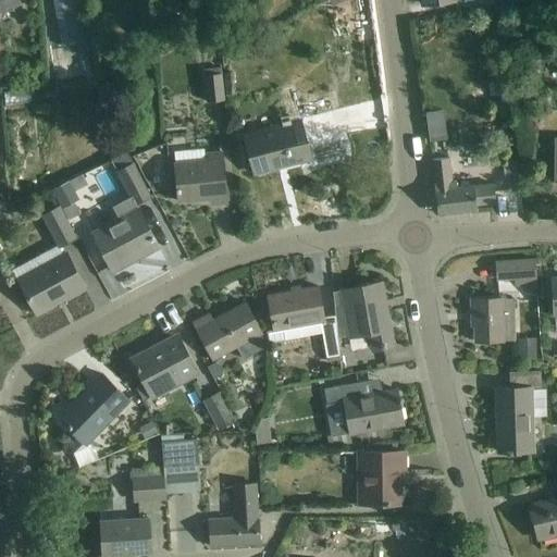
[(0,0),(0,13),(1,15),(22,4),(20,0),(0,0)]
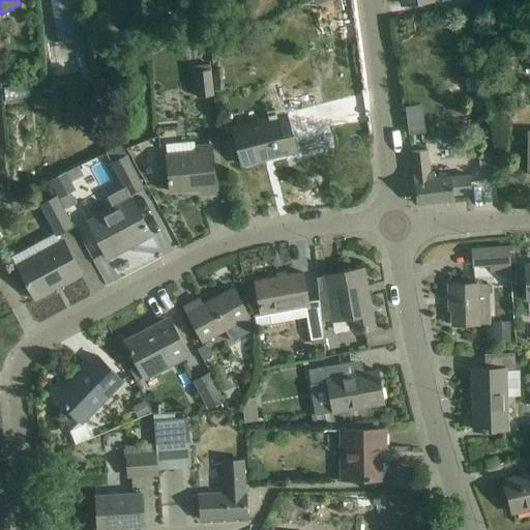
[(84,39),(77,0),(50,0),(59,45),(84,39)]
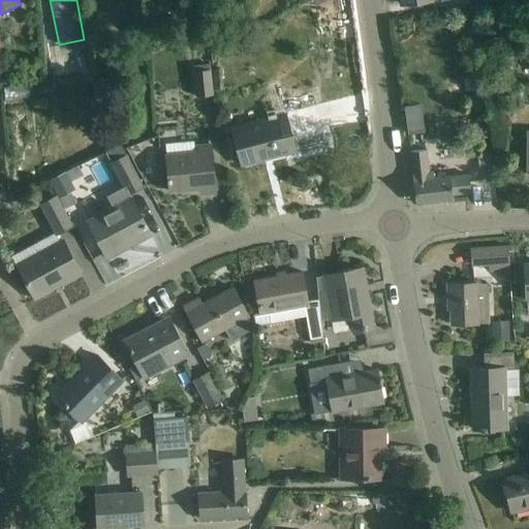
[(193,71),(195,98),(214,96),(211,70),(193,71)]
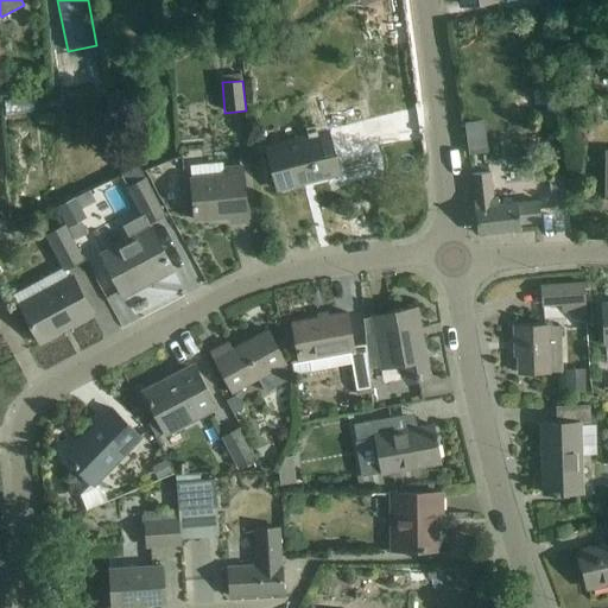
[(5,118),(32,114),(30,97),(4,101),(5,118)]
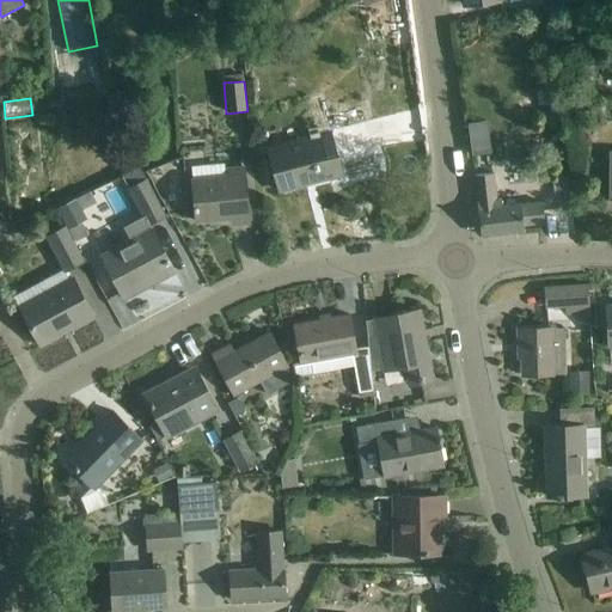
[(330,132),(307,138),(269,148),(280,190),(342,173),(330,132)]
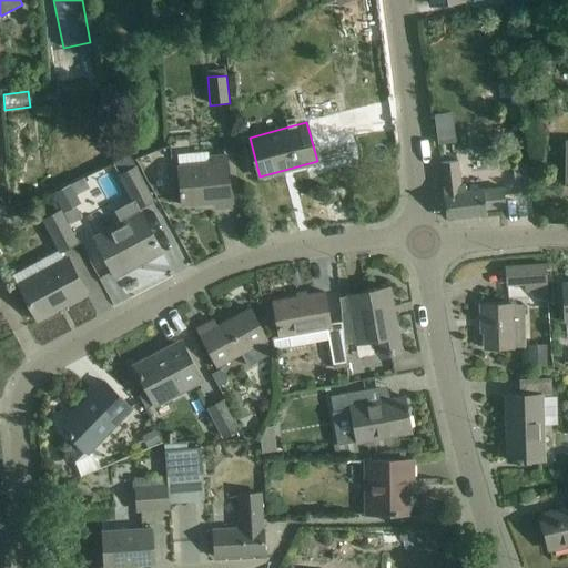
[(454,124),(436,127),(438,143),(456,141),(454,124)]
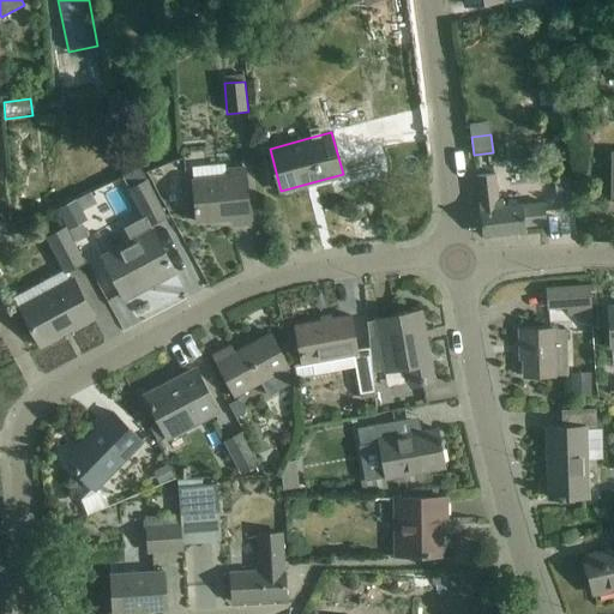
[(131,191),(144,216),(150,227),(167,217),(148,182),(139,168),(122,176),(131,191)]
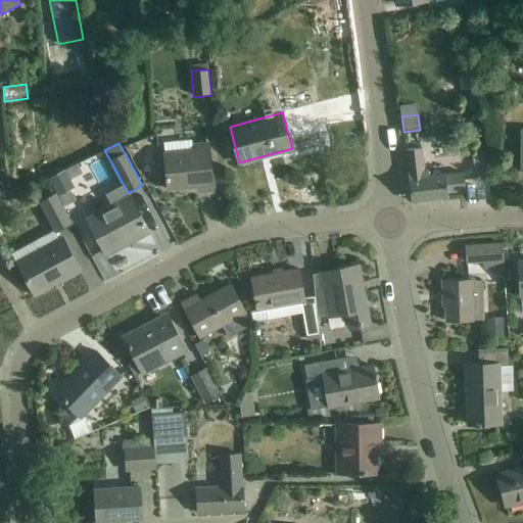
[(164,153),(165,169),(168,189),(198,186),(198,191),(214,189),(208,144),(193,145),(193,151),(164,153)]
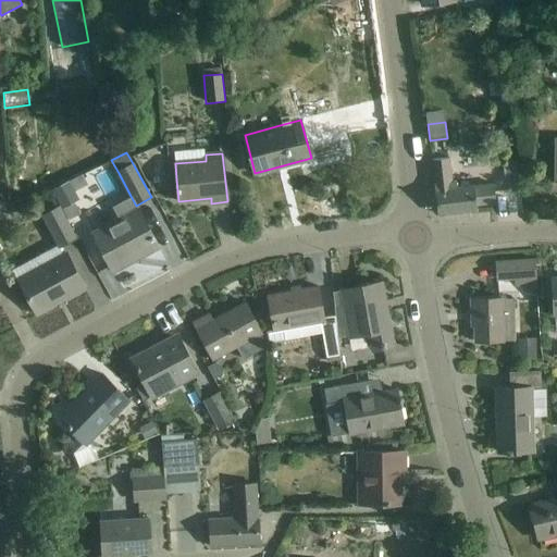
[(496,202),(494,184),(456,188),(455,182),(453,182),(449,157),(432,159),(438,214),(478,210),(477,205),(496,202)]
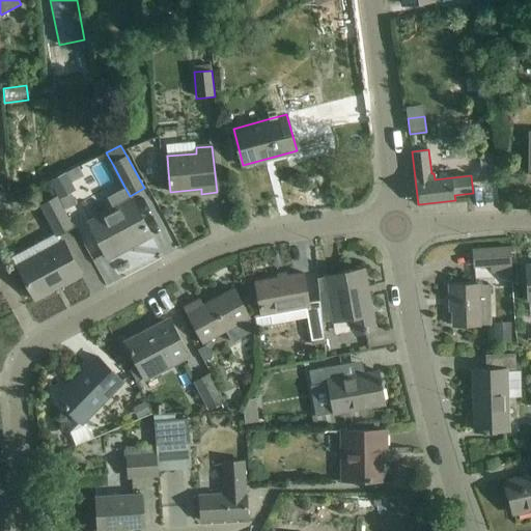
[(50,182),(57,194),(73,185),(71,183),(65,172),(50,182)]
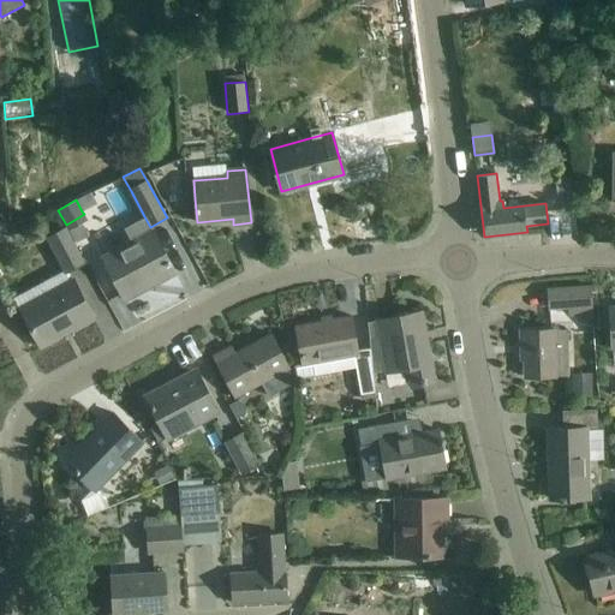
[(153,231),(150,227),(144,216),(124,228),(132,242),(102,258),(123,294),(150,279),(154,285),(177,273),(154,231),(153,231)]
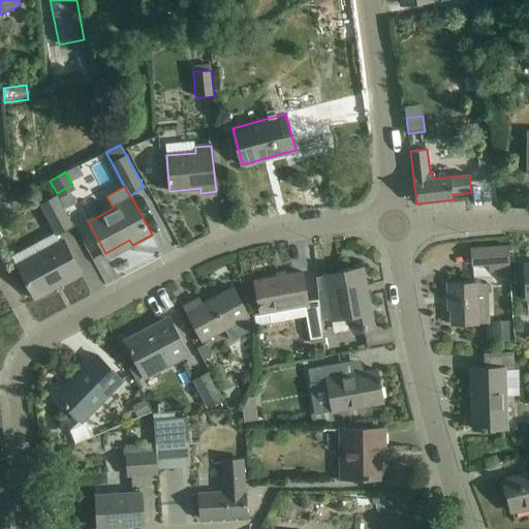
[(71,228),(56,198),(42,207),(58,236),(71,228)]
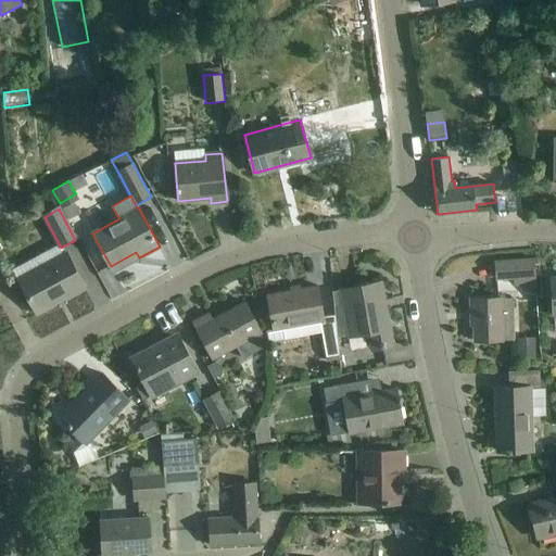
[(20,280),(26,294),(37,313),(85,287),(67,255),(20,280)]
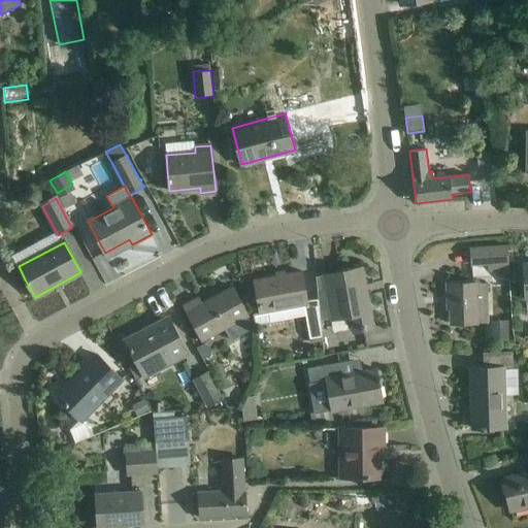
[(472,265),(508,262),(507,246),(471,249),(472,265)]
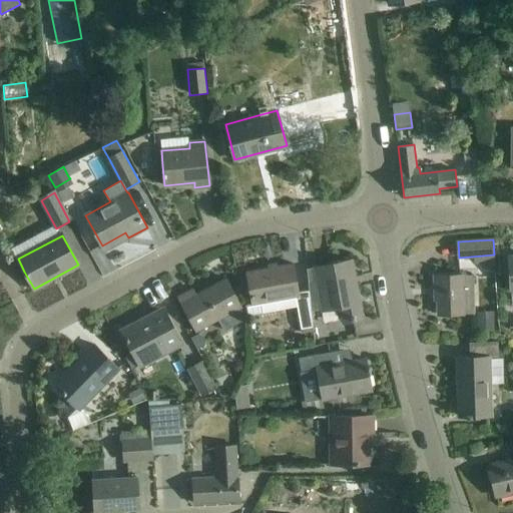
[(311,312),(345,305),(348,321),(362,318),(352,261),(308,269),(309,291),(311,312)]
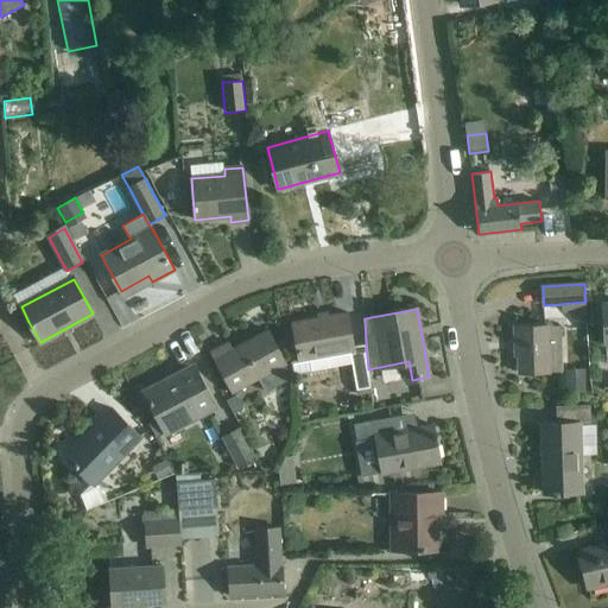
[(369,387),(368,369),(366,344),(354,347),(347,312),(292,322),(299,360),(291,361),(293,373),(350,362),(355,391),(369,387)]
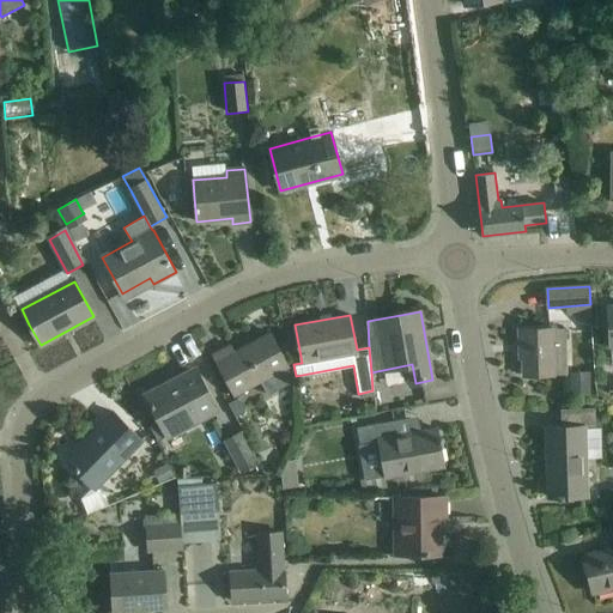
[(523,376),(547,375),(568,375),(565,328),(520,329),(521,358),(523,358),(523,376)]
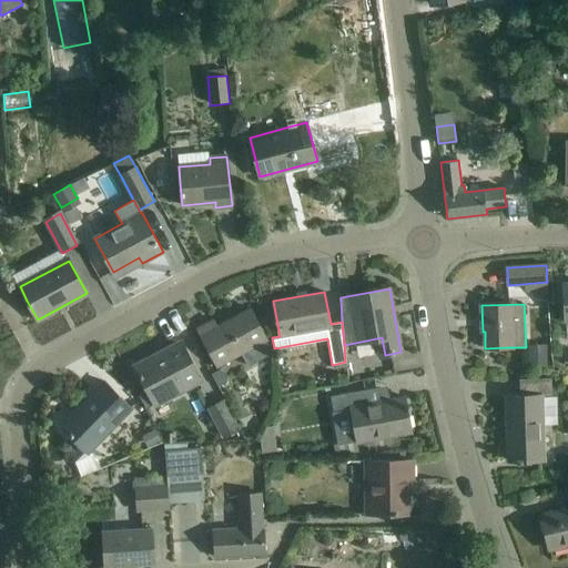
[(217,366),(241,353),(249,367),(273,353),(265,340),(266,340),(250,307),(216,326),(213,320),(198,328),(217,366)]
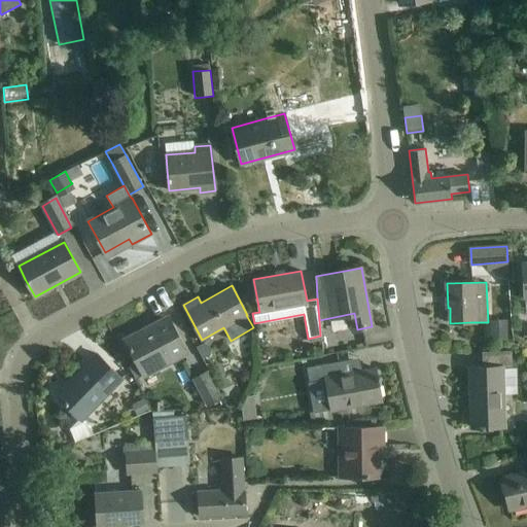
[(188,355),(180,339),(170,320),(154,329),(154,330),(146,335),(143,328),(124,339),(137,363),(143,376),(144,378),(188,355)]
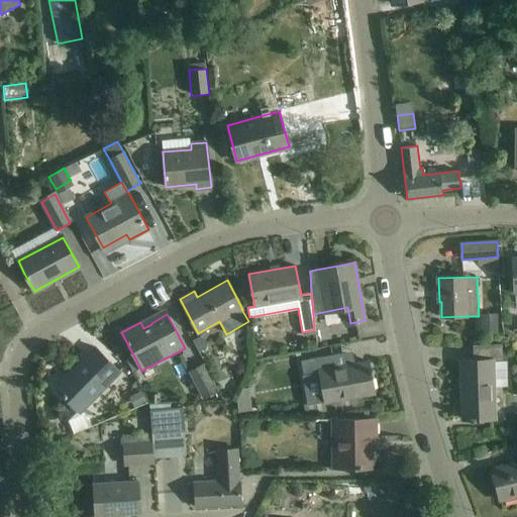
[(481,315),(481,333),(503,332),(502,323),(498,322),(497,314),(481,315)]
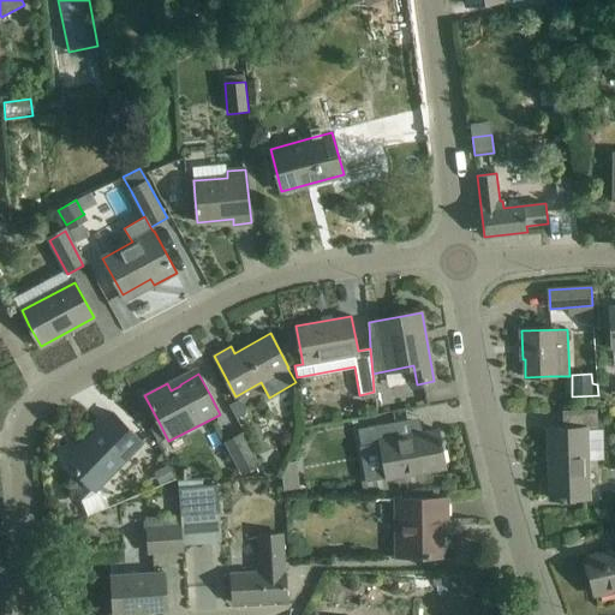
[(246,413),(238,400),(228,405),(236,419),(246,413)]
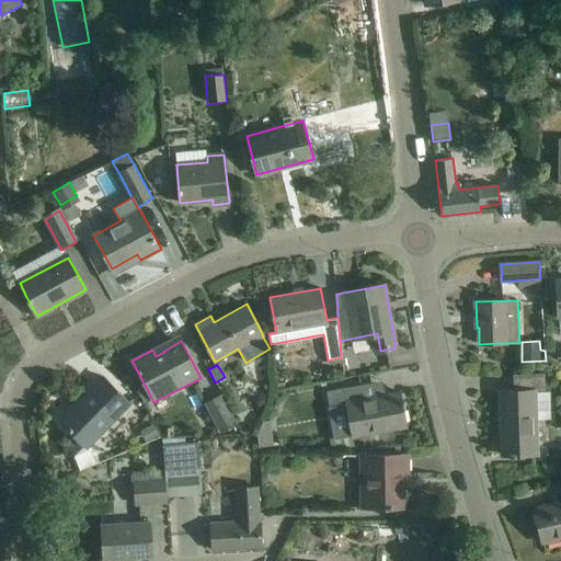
[(502,455),(524,455),(534,454),(533,392),(541,392),(541,374),(513,374),(514,390),(505,391),(506,422),(501,422),(502,455)]
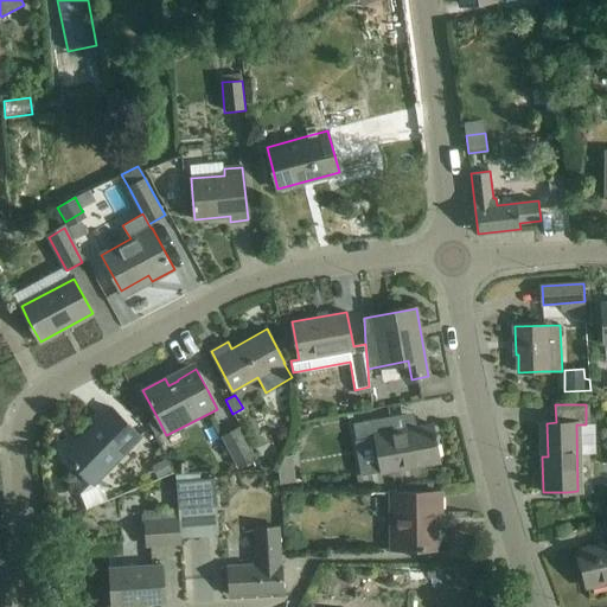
[(87,510),(108,502),(106,494),(94,484),(141,436),(112,408),(65,455),(91,481),(81,493),(87,510)]
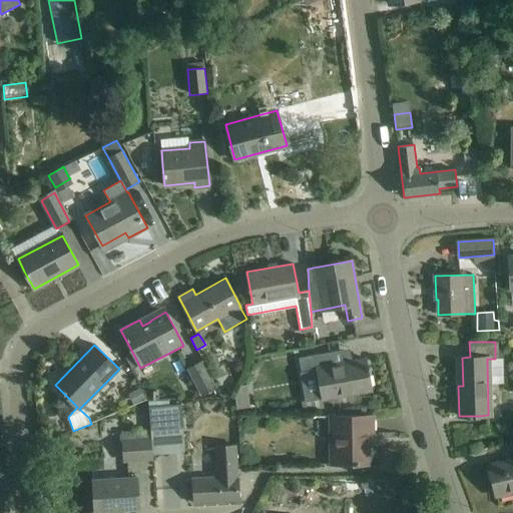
[(298,358),(300,372),(317,369),(322,399),(372,390),(366,359),(333,365),(331,352),(298,358)]
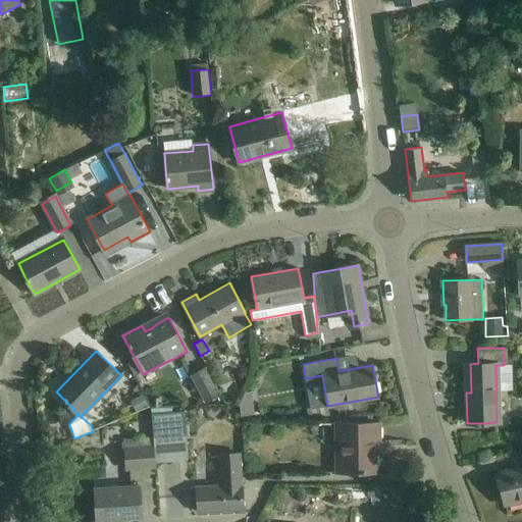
[(128,363),(135,375),(142,372),(136,360),(128,363)]
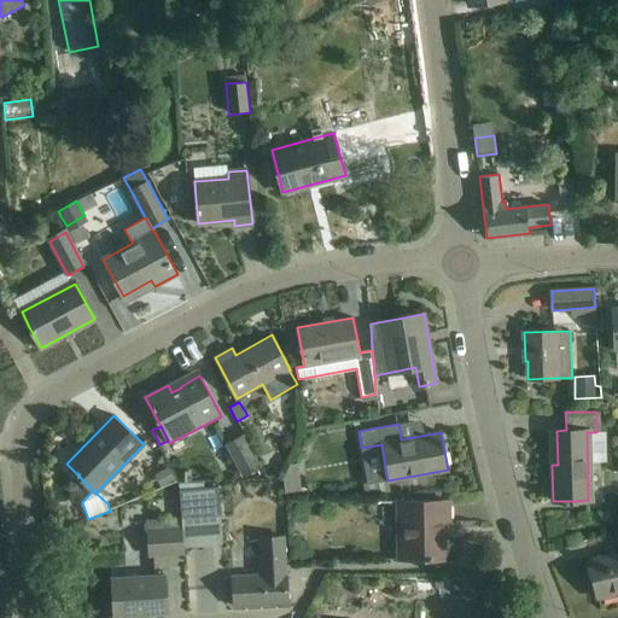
[(260,467),(244,436),(227,444),(243,476),(260,467)]
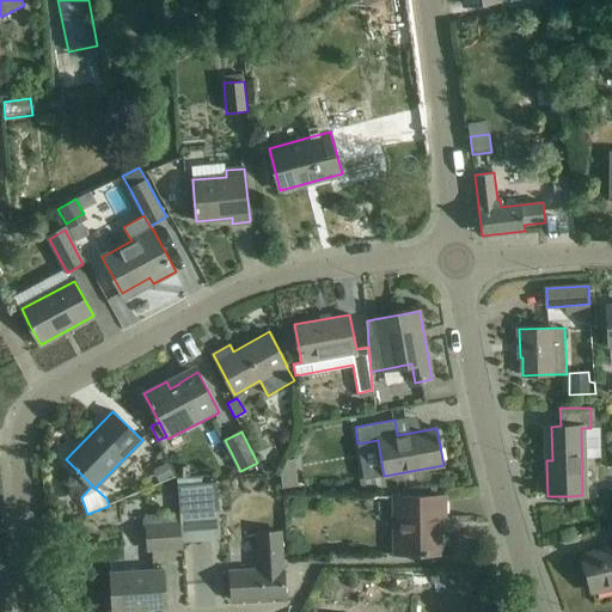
[(298,488),(295,459),(287,460),(281,472),(282,489),(298,488)]
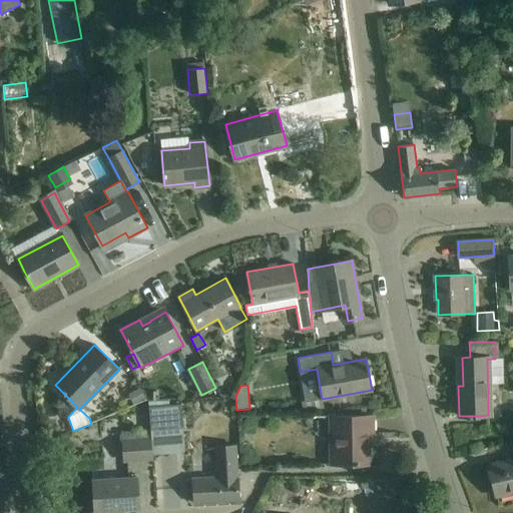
[(134,405),(146,399),(140,389),(128,395),(134,405)]
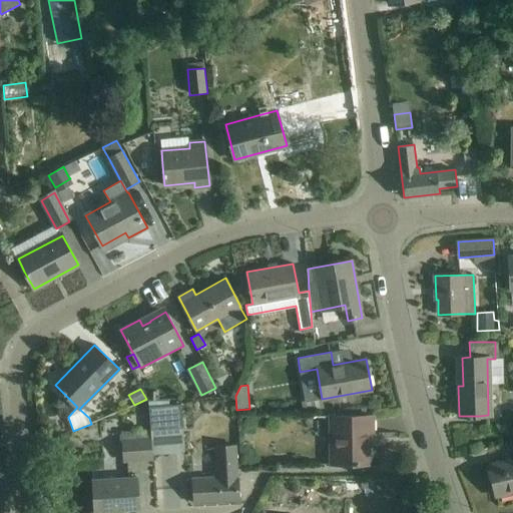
[(324,408),(322,399),(305,402),(302,402),(303,408),(324,408)]
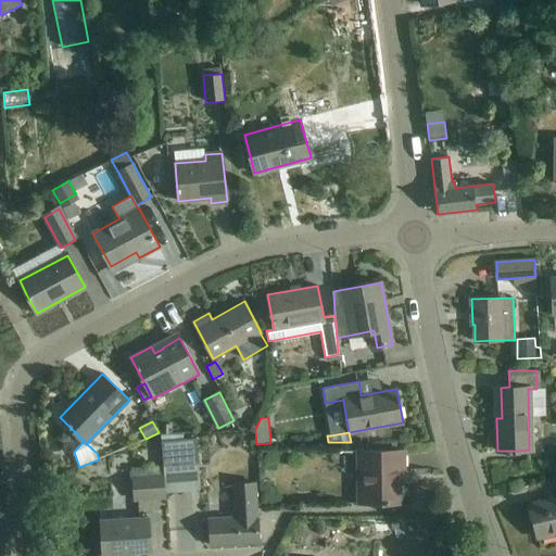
[(184,433),(161,436),(164,467),(198,464),(196,439),(184,440),(184,433)]
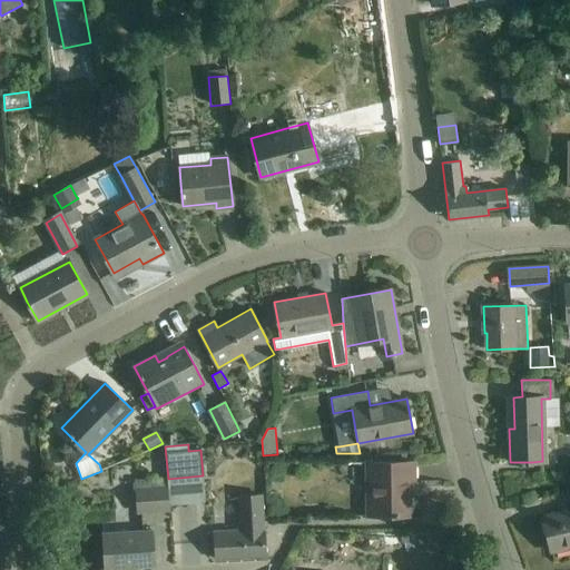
[(365,516),(387,516),(410,514),(410,482),(414,482),(414,462),(365,463),(365,516)]
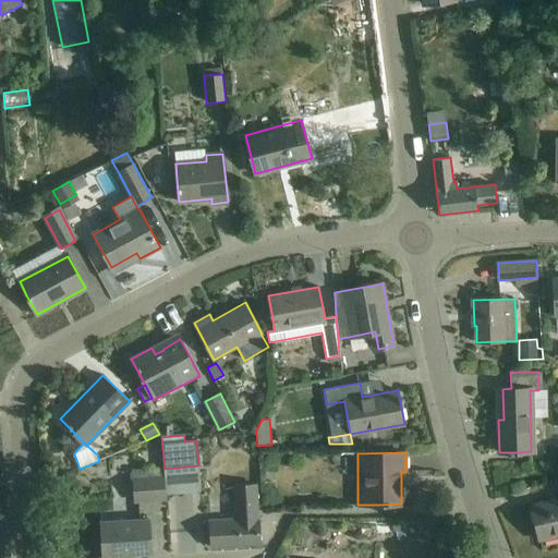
[(132,473),(134,501),(166,499),(162,468),(150,468),(150,472),(132,473)]
